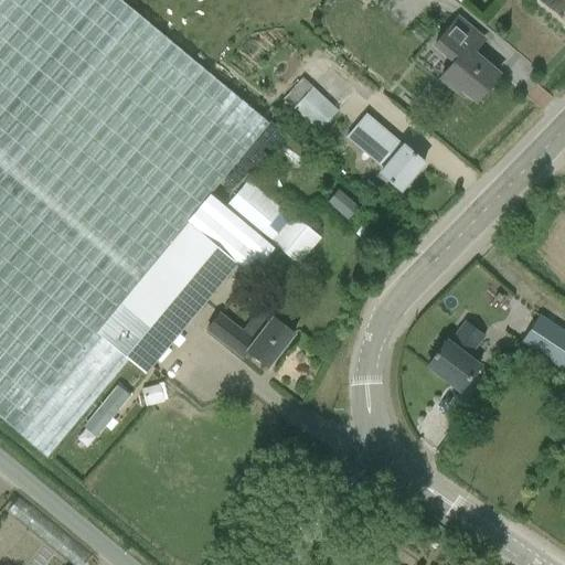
[(0,0),(0,418),(45,457),(127,360),(144,373),(235,264),(185,222),(268,124),(119,0),(0,0)]
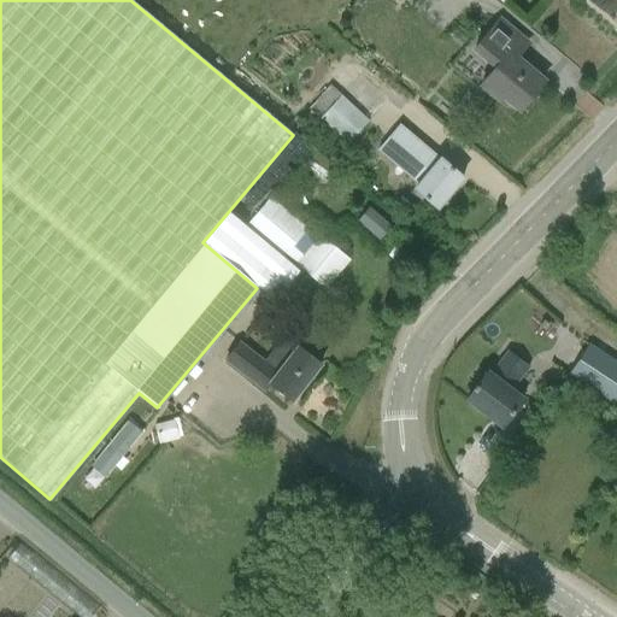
[(616,0),(591,0),(616,22),(616,0)]
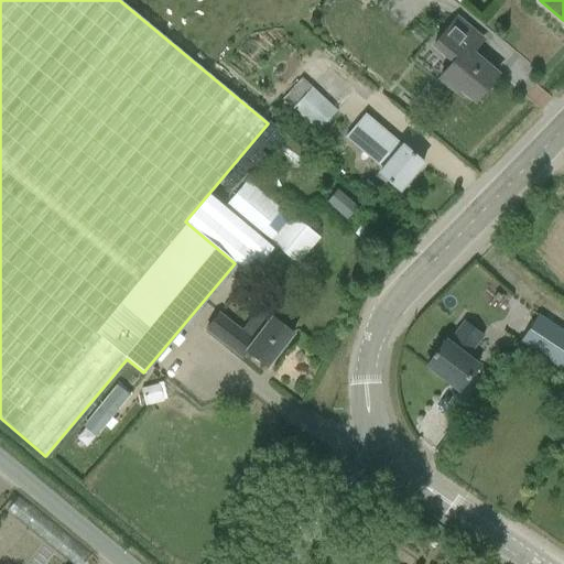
[(475,99),(498,73),(472,51),(483,39),(456,17),(434,43),(455,60),(441,77),(456,90),(461,87),(475,99)]
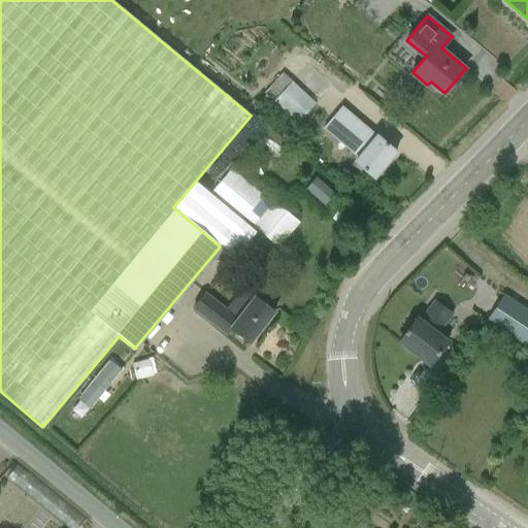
[(270,32),(236,71),(259,90),(293,52),(270,32)]
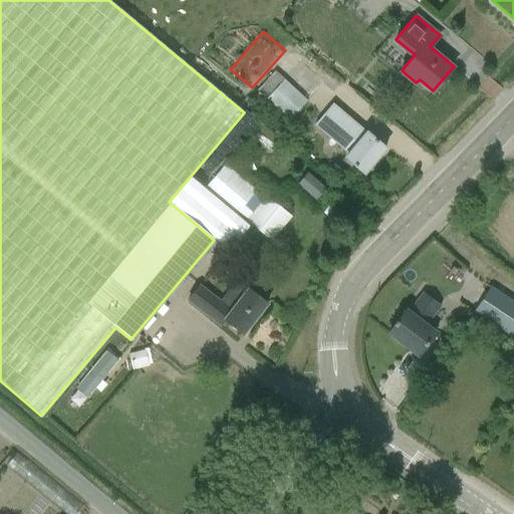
[(289,118),(306,100),(283,79),(266,99),(289,118)]
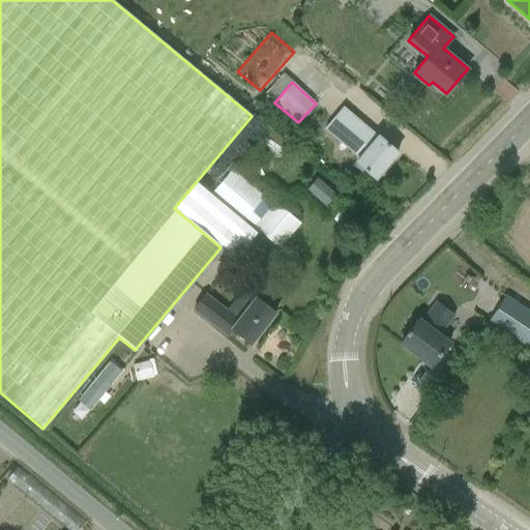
[(375,178),(396,152),(377,135),(376,136),(343,108),(325,127),(360,157),(356,162),(375,178)]
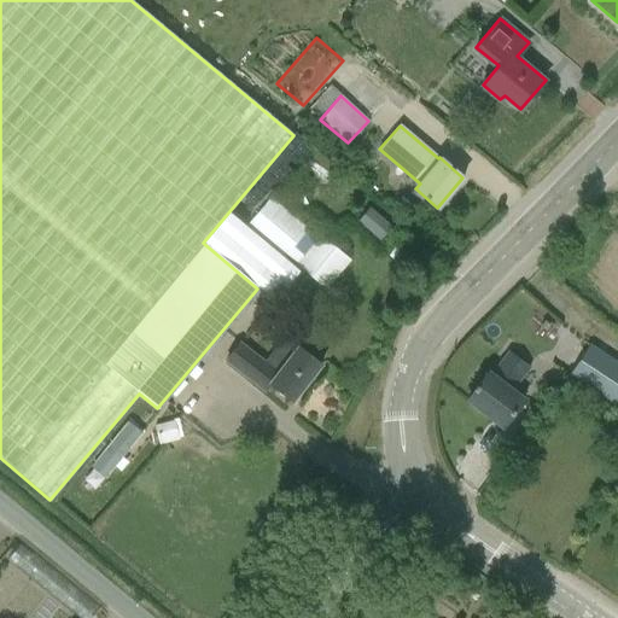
[(269,198),(245,226),(281,257),(307,228),(269,198)]
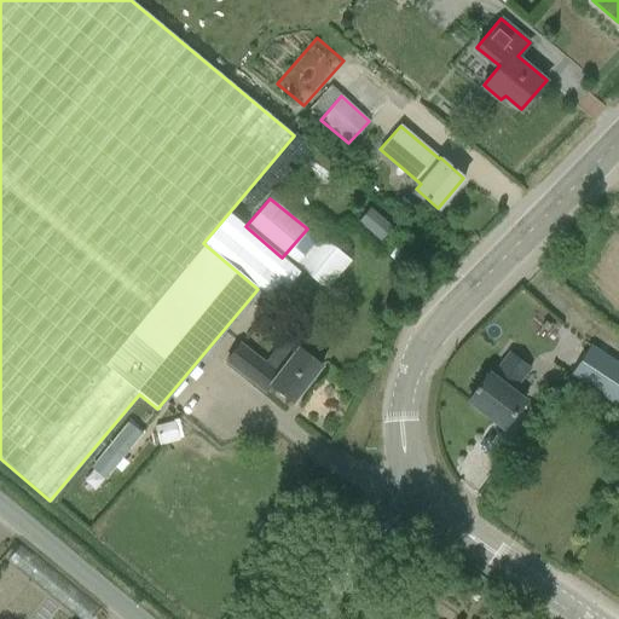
[(370,209),(359,221),(381,239),(392,227),(370,209)]
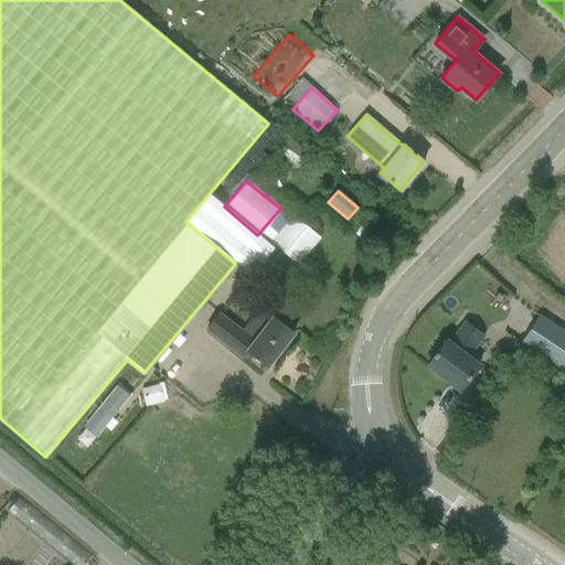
[(296,263),(318,237),(292,213),(269,240),(296,263)]
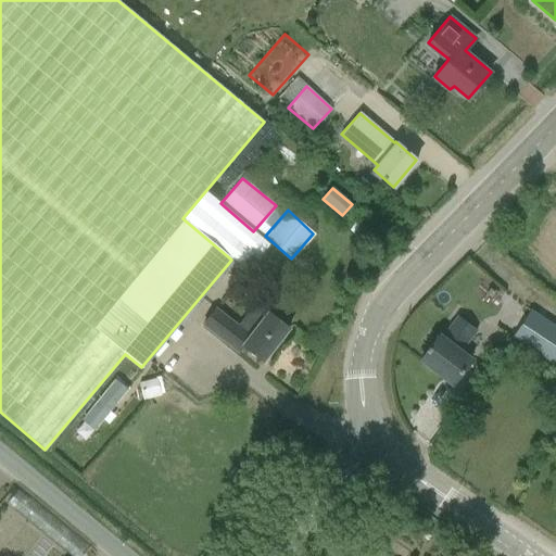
[(216,307),(204,324),(238,351),(242,344),(262,359),(288,327),(268,312),(251,335),(216,307)]
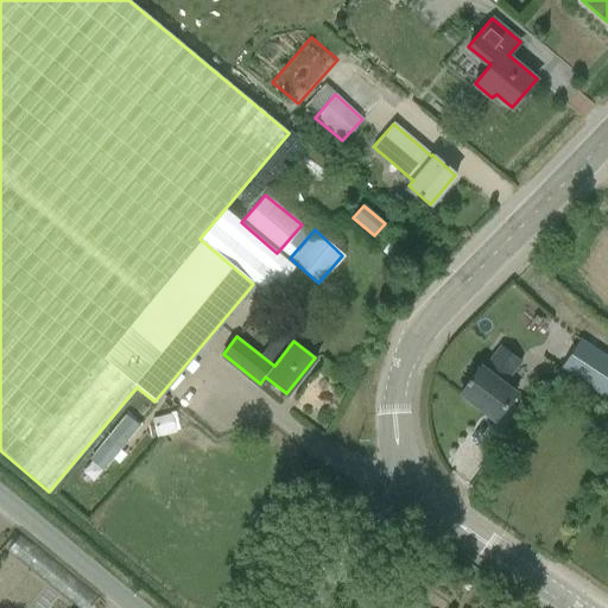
[(607,401),(607,398),(607,360),(578,340),(559,368),(607,401)]
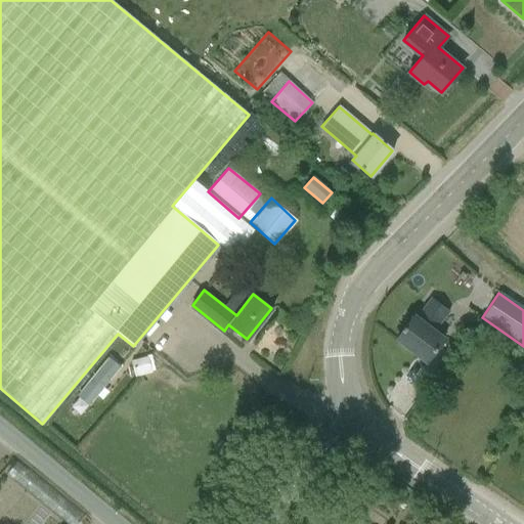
[(409,360),(413,355),(425,363),(443,339),(433,332),(448,311),(432,299),(417,318),(413,316),(403,330),(398,325),(386,342),(409,360)]
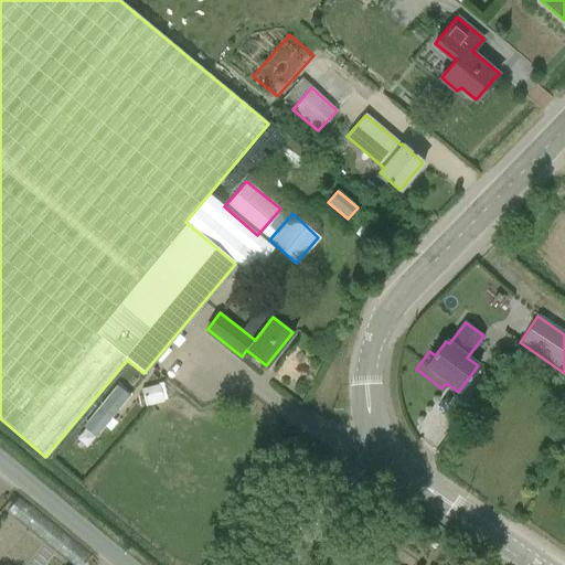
[(96,437),(130,396),(118,386),(84,426),(96,437)]
